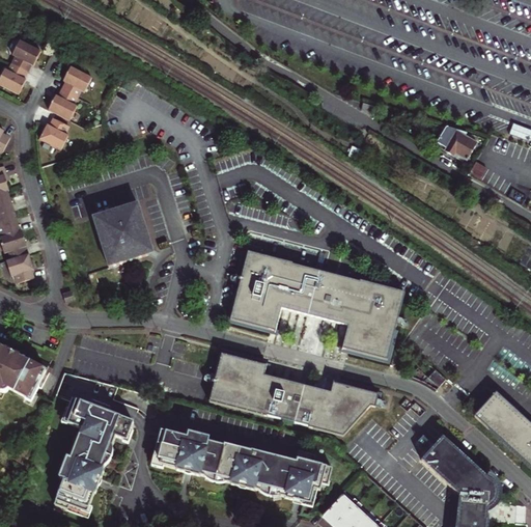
[(40,49),(19,37),(18,40),(38,52),(40,49)]
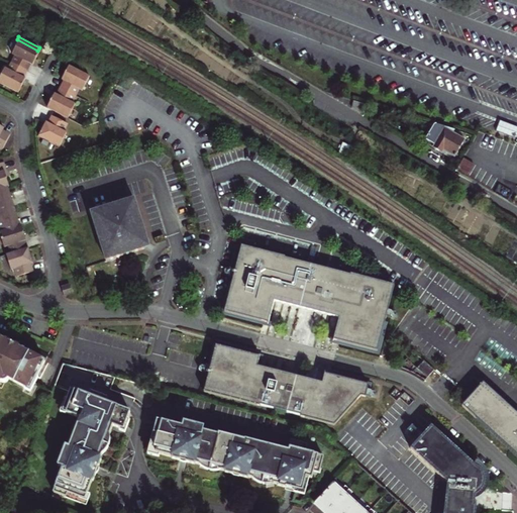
[(34,57),(37,50),(17,39),(11,50),(15,53),(11,60),(26,67),(30,60),(32,62),(34,57)]
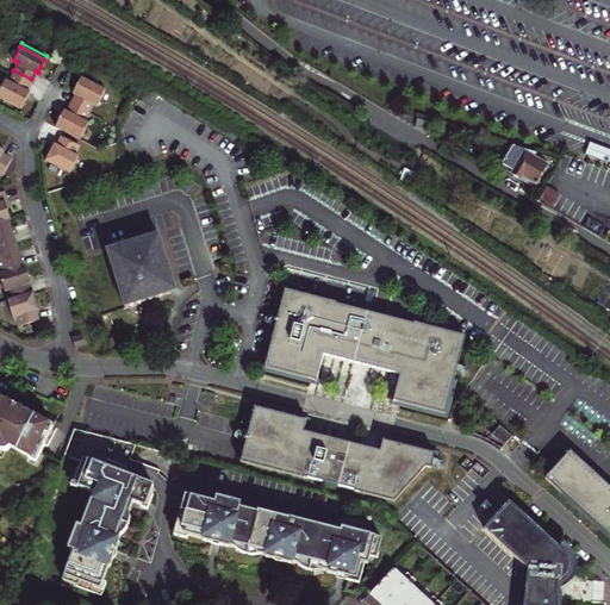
[(26,94),(30,88),(27,87),(31,79),(13,70),(10,78),(5,76),(0,86),(0,93),(22,105),(26,94)]
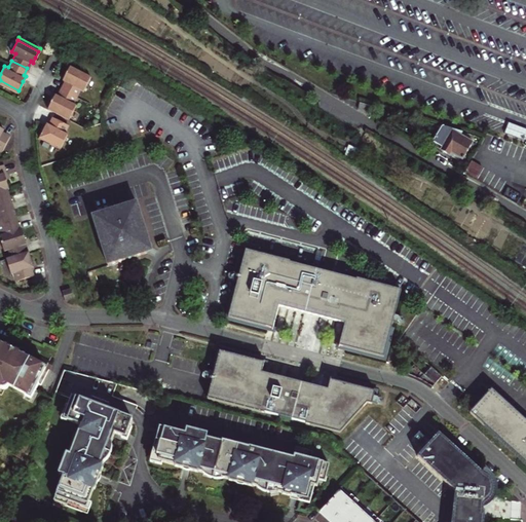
[(91,75),(70,64),(69,68),(89,79),(91,75)]
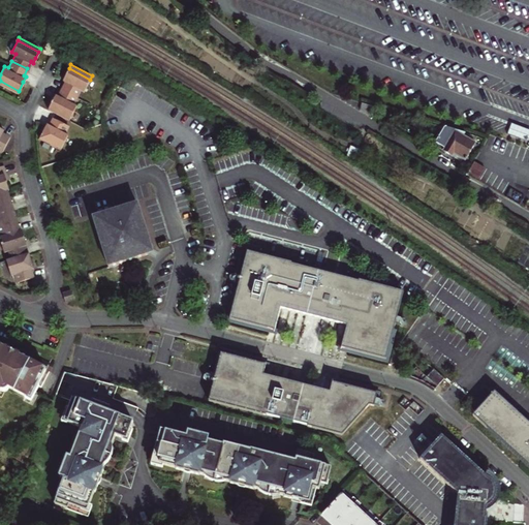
[(63,79),(65,80),(62,87),(76,94),(81,87),(85,89),(90,80),(69,68),(67,71),(63,79)]
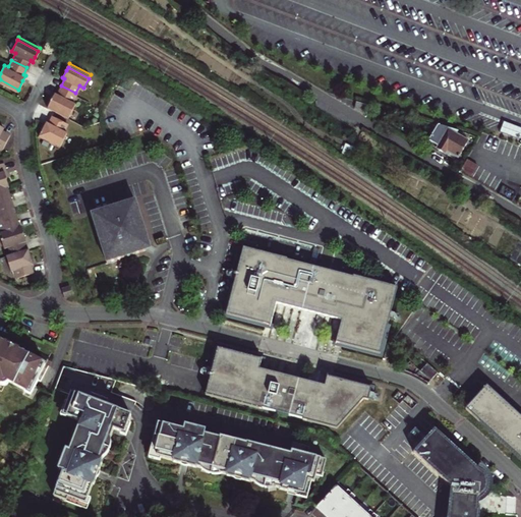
[(68,116),(75,102),(72,100),(75,93),(61,85),(57,93),(55,92),(52,98),(48,106),(68,116)]
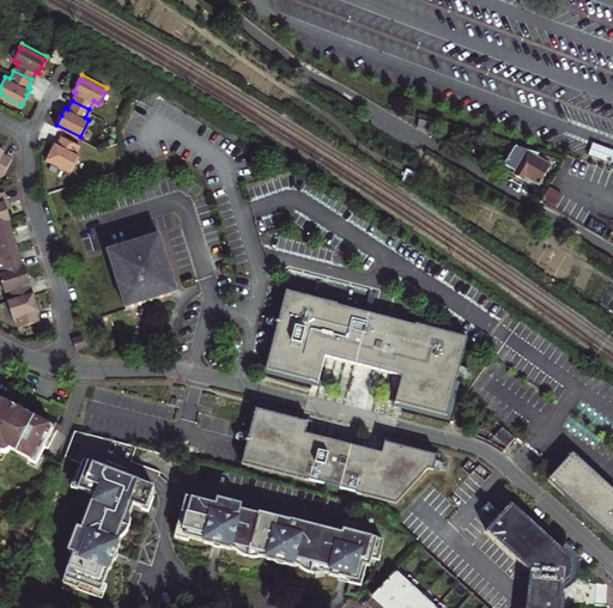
[(416,122),(430,131),(434,120),(418,115),(416,122)]
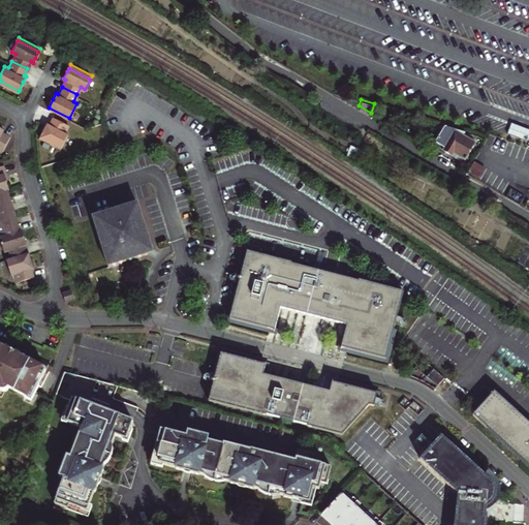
[(68,124),(54,116),(50,123),(48,122),(44,128),(39,136),(61,148),(68,133),(65,131),(68,124)]
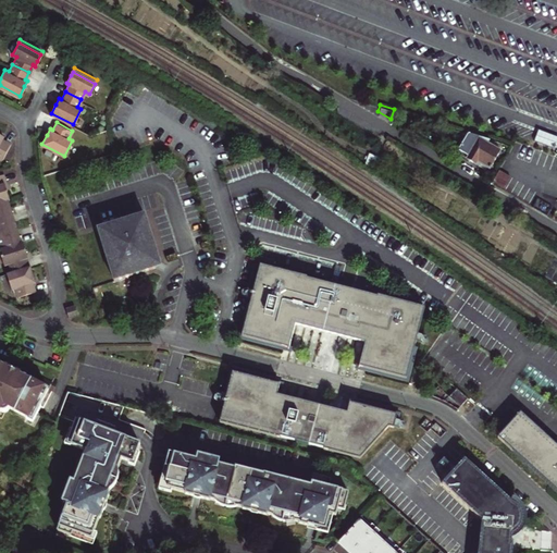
[(467,151),(466,155),(478,162),(479,159),(489,166),(499,148),(486,140),(489,137),(467,131),(457,146),(467,151)]
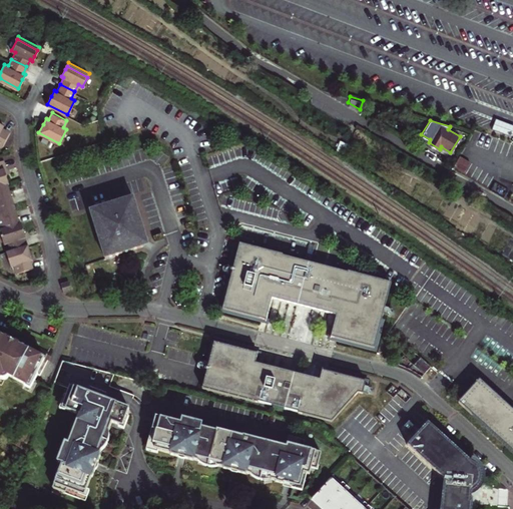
[(0,143),(2,145),(9,130),(2,126),(3,123),(0,121),(0,143)]
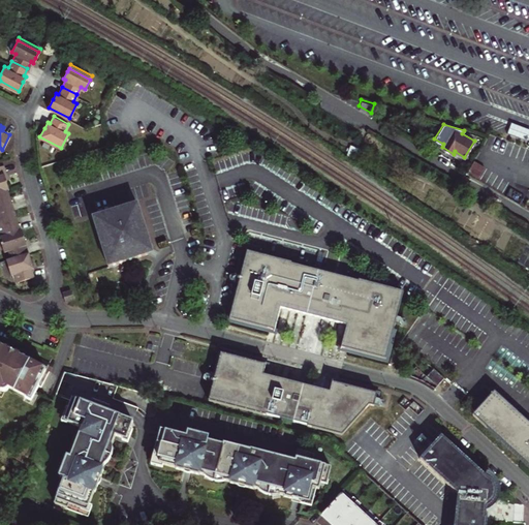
[(473,158),(468,168),(478,175),(485,164),(473,158)]
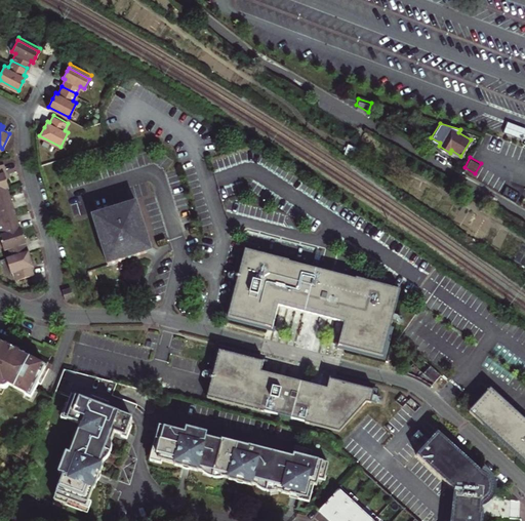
[(0,210),(13,206),(10,196),(7,187),(0,188),(0,210)]
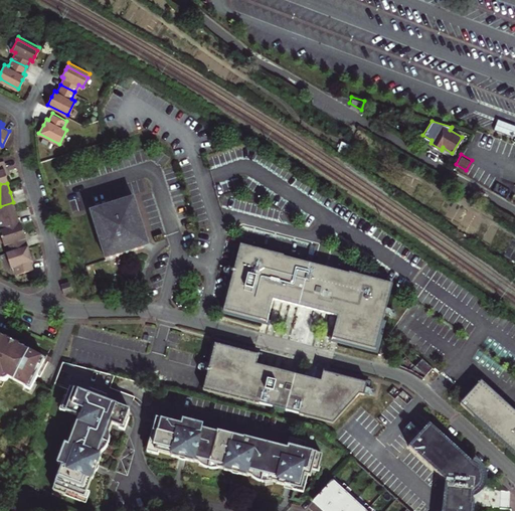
[(134,194),(91,207),(106,257),(122,251),(149,242),(148,239),(134,194)]
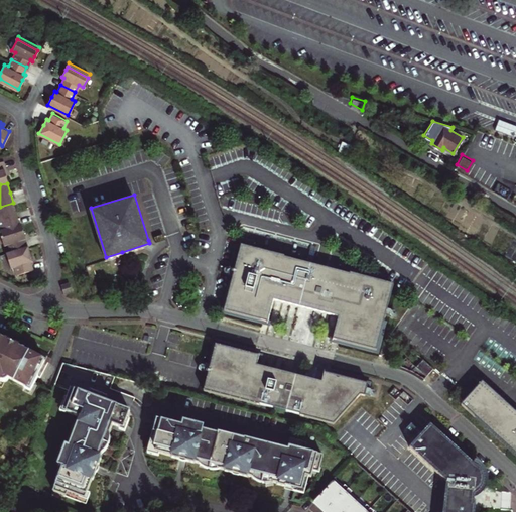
[(0,228),(19,222),(16,213),(13,203),(0,207),(0,228)]
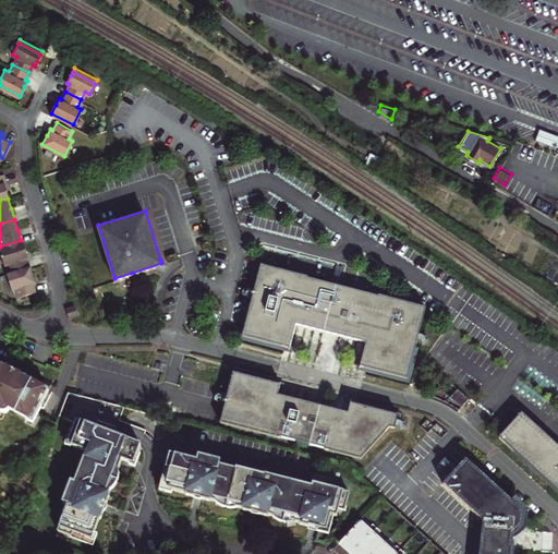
[(25,256),(27,255),(25,250),(22,240),(21,240),(0,247),(0,251),(3,263),(10,261),(12,269),(27,265),(25,256)]
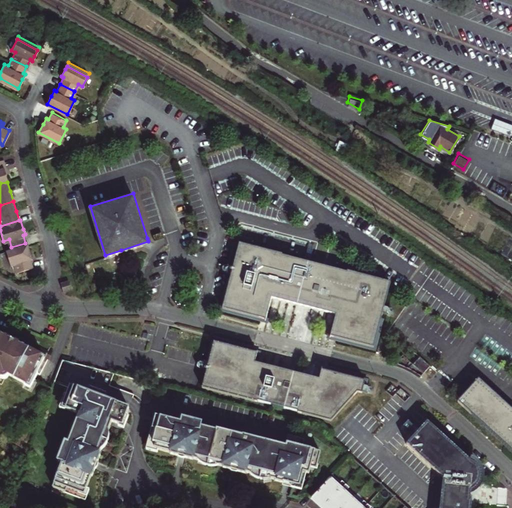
[(18,270),(32,265),(30,258),(32,257),(30,251),(27,242),(25,243),(11,247),(6,249),(10,264),(16,262),(18,270)]
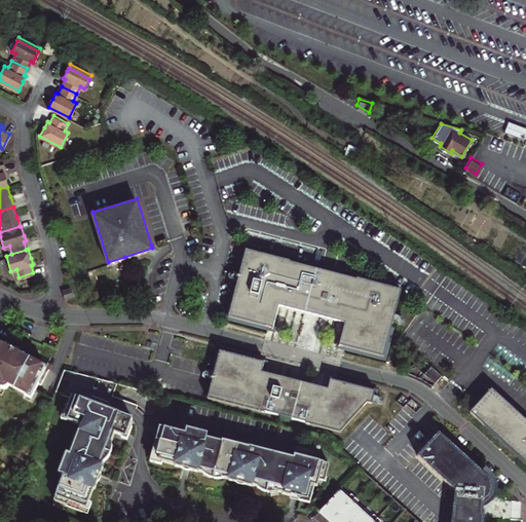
[(290,259),(247,249),(236,285),(229,314),(273,327),(274,325),(279,304),(311,312),(345,322),(340,341),(339,343),(384,355),(391,325),(401,289),(358,277),(290,260),(290,259)]
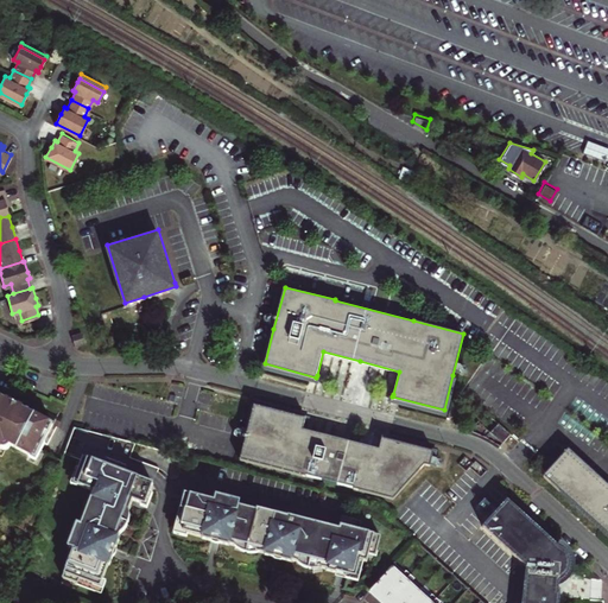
[(317,375),(316,378),(265,363),(273,329),(270,328),(260,367),(318,381),(321,375),(317,375)]
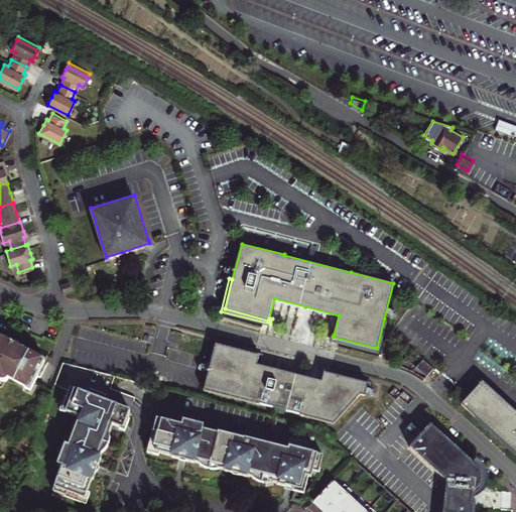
[(70,281),(62,283),(65,291),(73,289),(71,281),(70,281)]
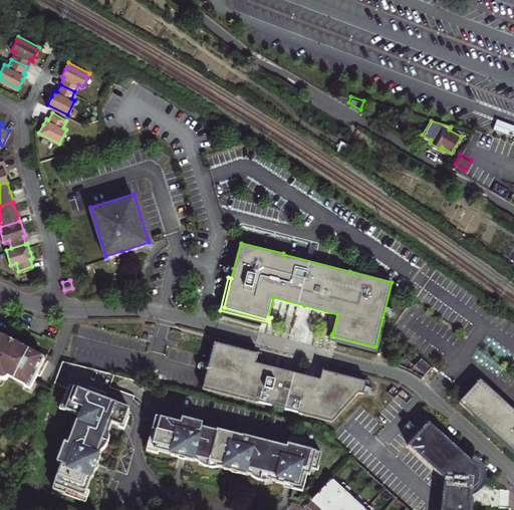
[(382,317),(375,346),(331,335),(332,333),(329,332),(328,337),(377,350),(386,318),(382,317)]
